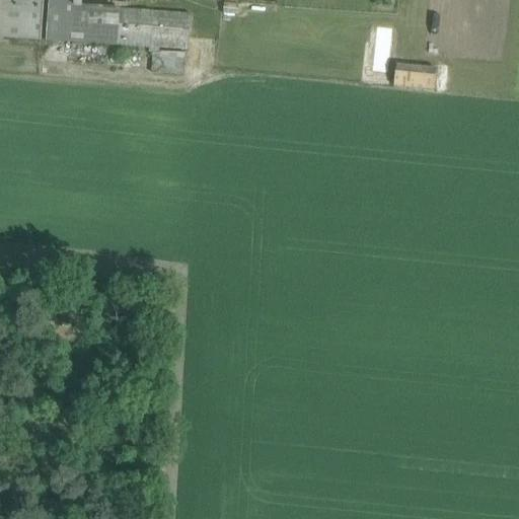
[(0,0),(0,36),(41,40),(43,0),(0,0)]
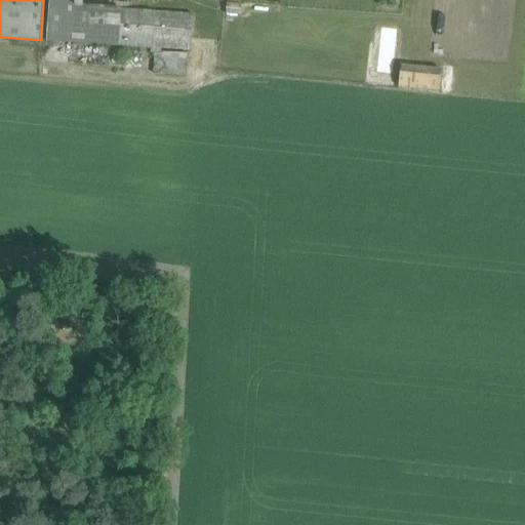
[(188,54),(163,52),(161,52),(161,49),(191,51),(194,13),(83,5),(82,0),(49,0),(47,41),(118,46),(117,61),(136,63),(137,47),(151,48),(151,54),(154,54),(153,74),(186,77),(188,54)]
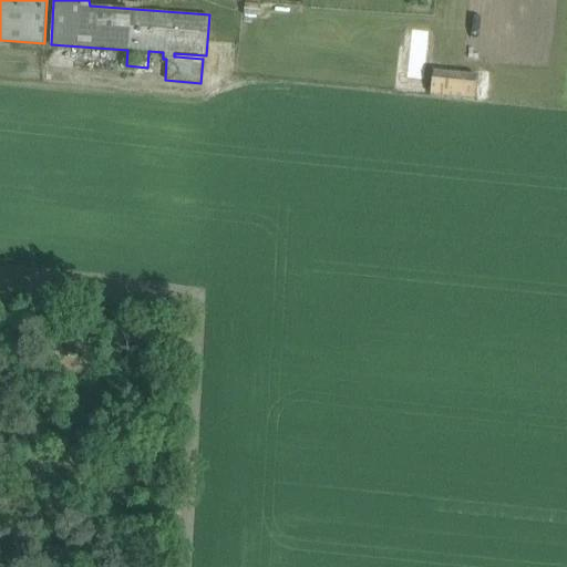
[(429,32),(413,31),(408,78),(423,80),(429,32)]
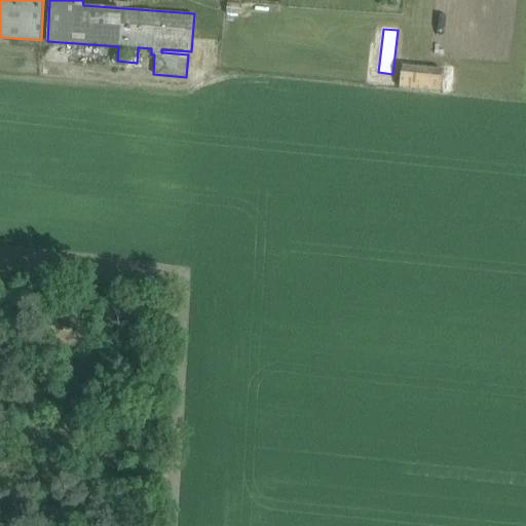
[(443,70),(402,66),(399,87),(441,91),(443,70)]
